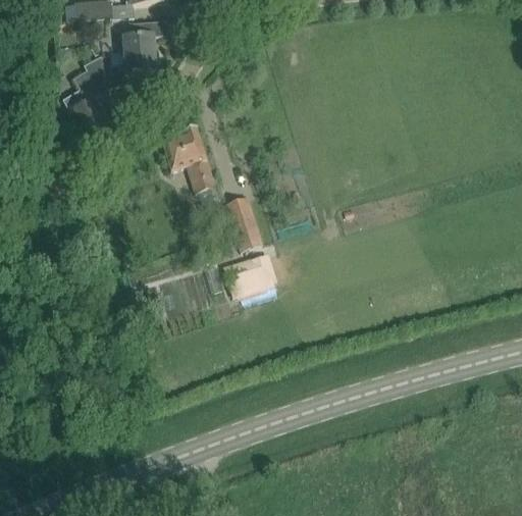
[(74,2),(64,3),(65,20),(76,19),(113,16),(111,0),(93,0),(74,2)]
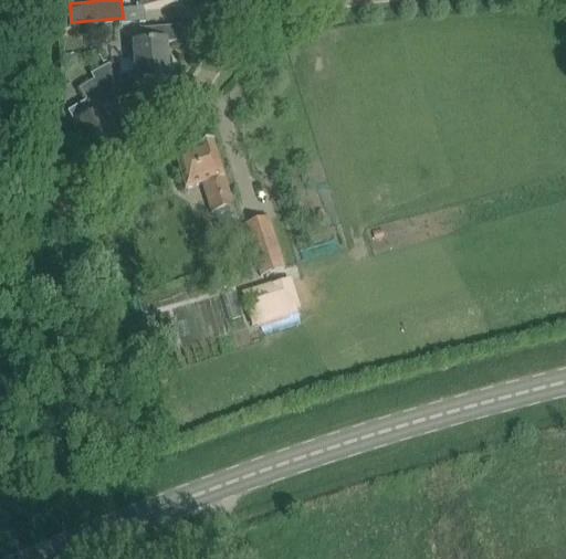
[(119,76),(113,77),(121,92),(155,90),(154,75),(167,74),(165,38),(181,37),(180,20),(178,20),(179,21),(157,23),(140,24),(142,40),(134,41),(135,54),(136,67),(128,67),(128,74),(119,74),(119,76)]
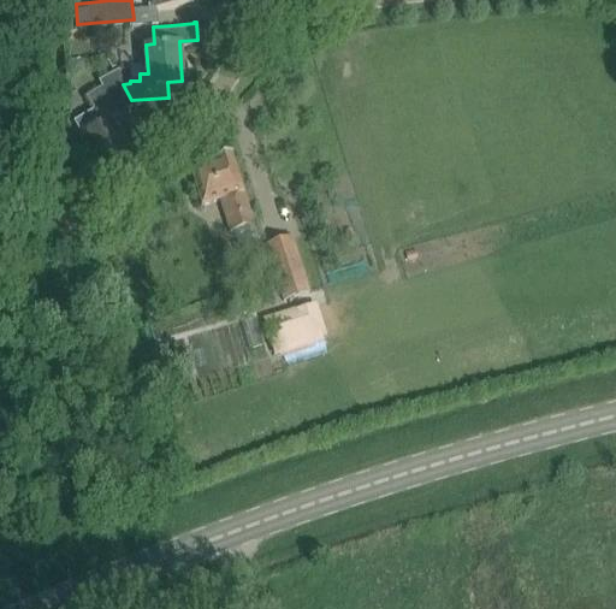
[(95,108),(75,120),(88,143),(100,165),(130,147),(111,113),(131,100),(123,84),(120,66),(98,76),(101,82),(86,92),(95,108)]
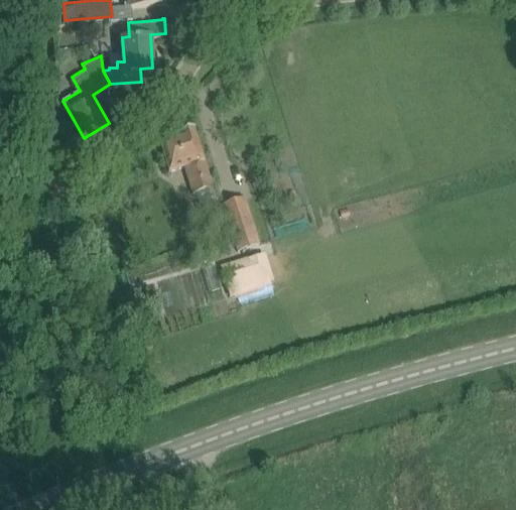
[(180,130),(159,137),(165,156),(168,167),(183,163),(191,189),(213,183),(200,143),(194,124),(179,128),(180,130)]
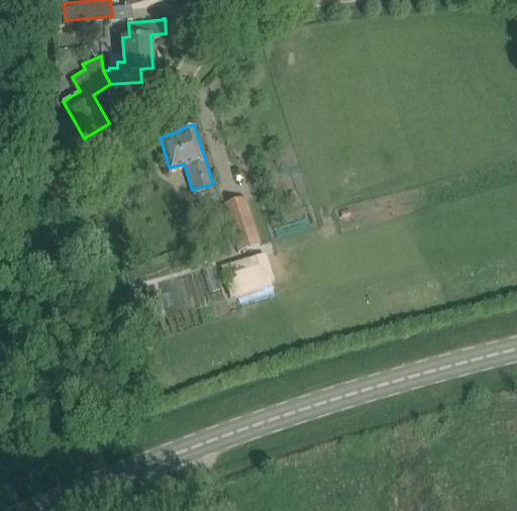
[(299,195),(296,186),(289,188),(292,197),(299,195)]
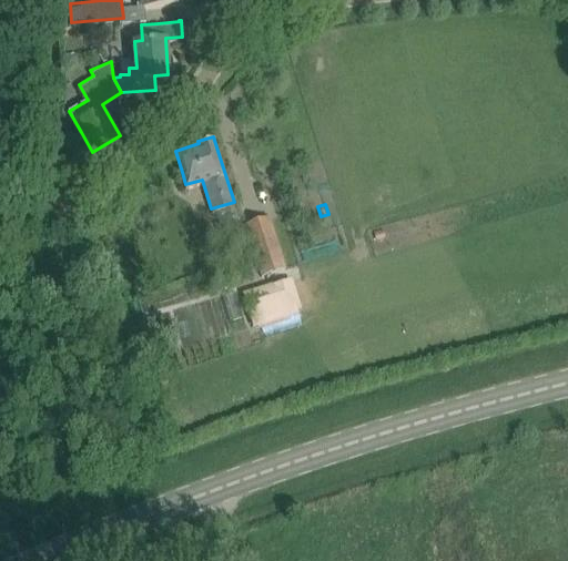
[(262,272),(284,264),(269,213),(246,220),(262,272)]
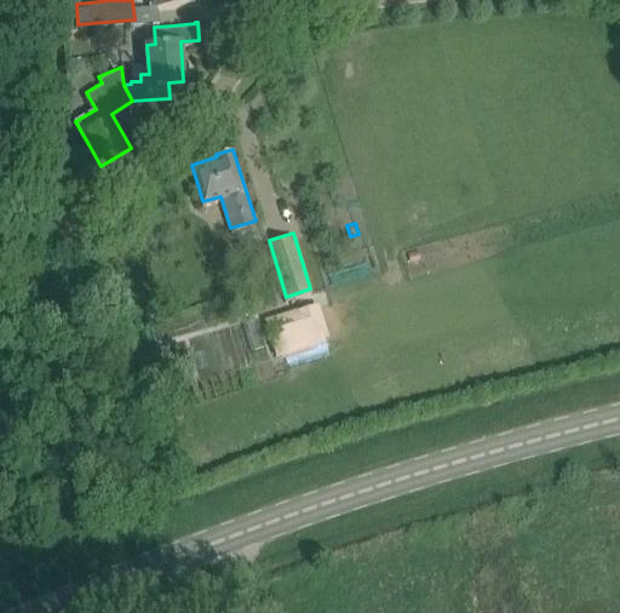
[(275,349),(328,332),(319,299),(265,316),(275,349)]
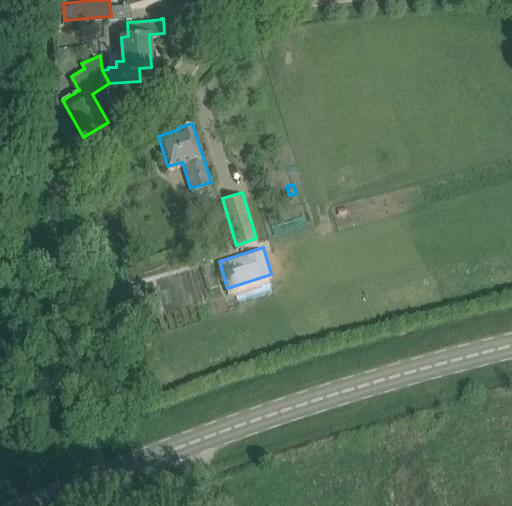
All buildings are outlined.
